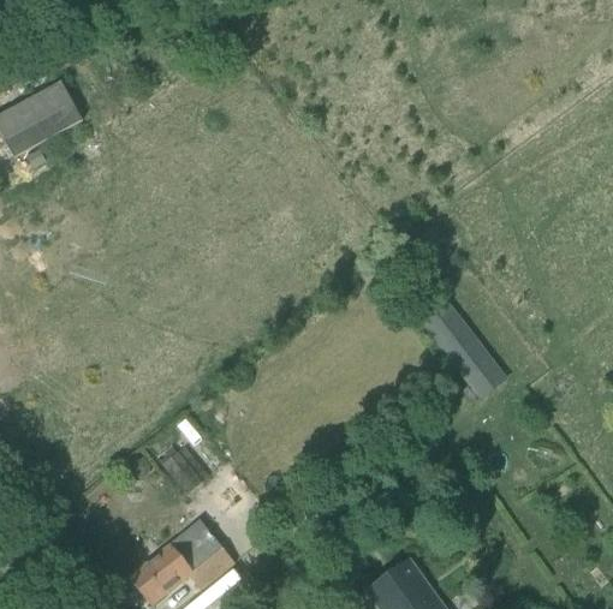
[(45,89),(0,112),(0,131),(3,131),(16,155),(83,118),(72,100),(55,109),(45,89)]
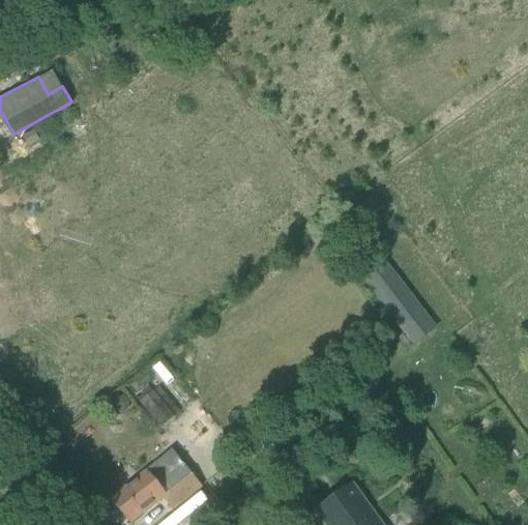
[(24,133),(29,144),(40,138),(35,126),(24,133)]
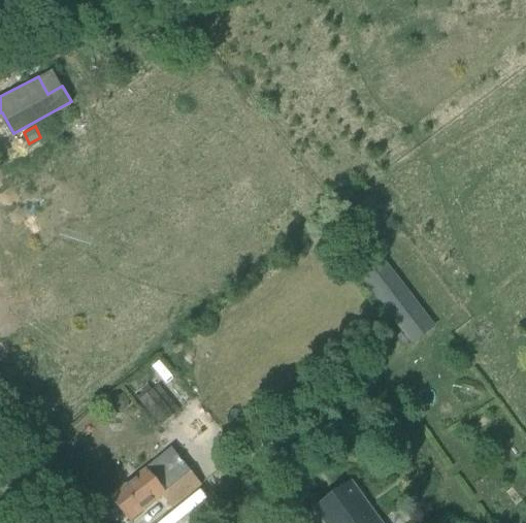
[(361,275),(402,328),(426,309),(385,257),(361,275)]
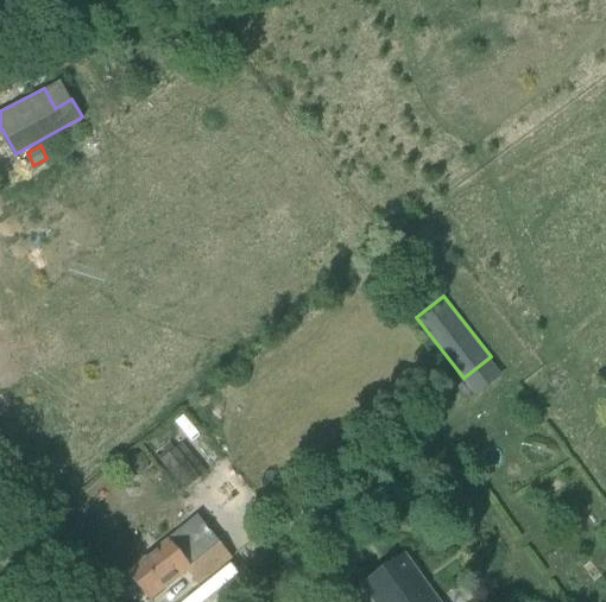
[(187,486),(203,473),(209,468),(185,439),(178,447),(171,438),(157,449),(187,486)]
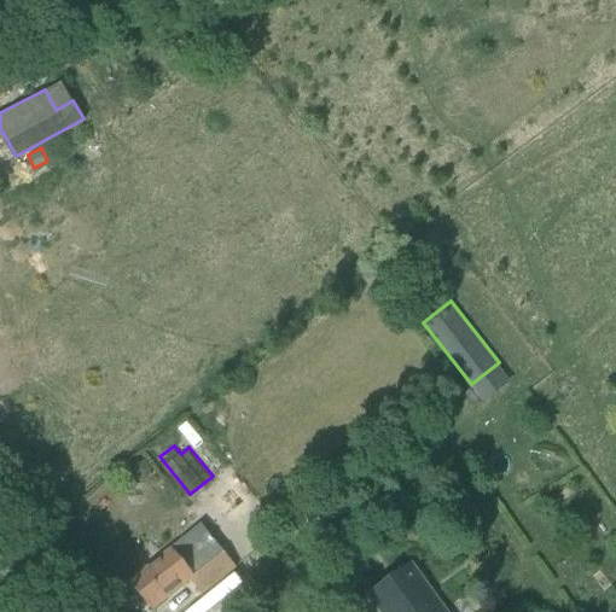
[(203,590),(238,564),(222,548),(208,560),(199,549),(209,542),(196,525),(172,545),(172,546),(131,578),(154,607),(192,577),(203,590)]
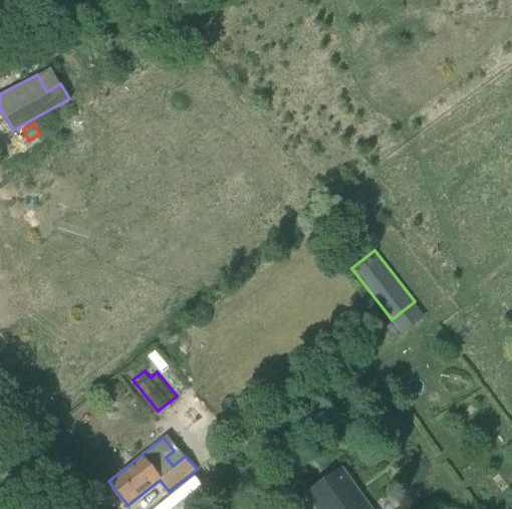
[(374,508),(343,467),(307,493),(318,508),(374,508)]
